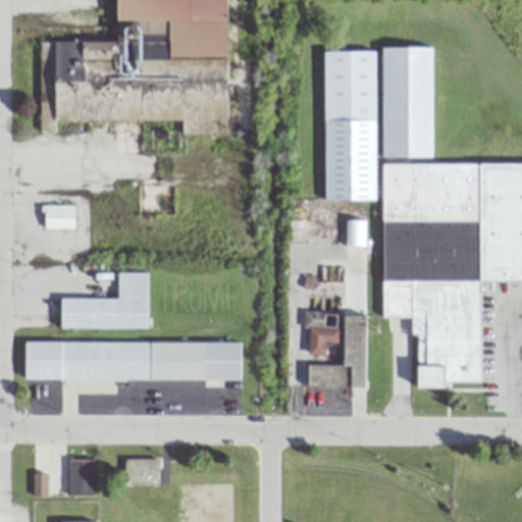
[(40,41),(40,122),(183,122),(183,133),(250,133),(250,85),(229,85),(228,0),(117,0),(118,40),(40,41)]
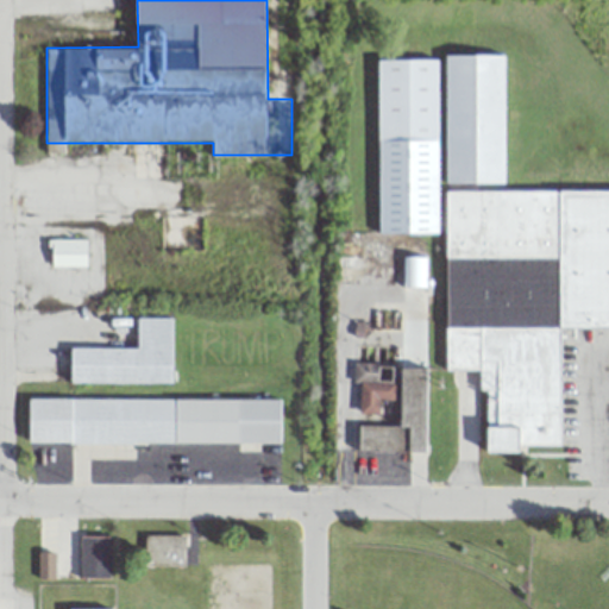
[(378,60),(380,234),(439,233),(439,184),(506,184),(506,56),(441,56),(441,60),(378,60)]
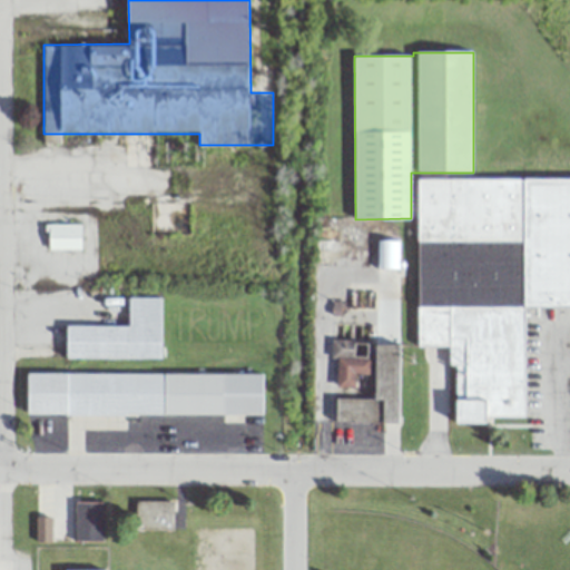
[(569,178),(416,179),(418,347),(453,347),(453,423),(524,423),(523,307),(569,307),(569,178)]
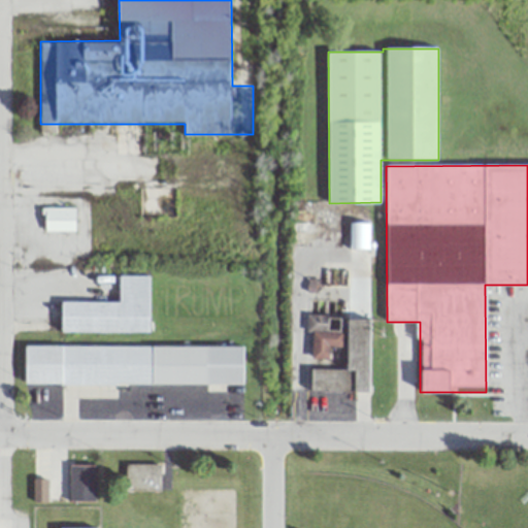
[(75,206),(43,206),(43,231),(75,231),(75,206)]
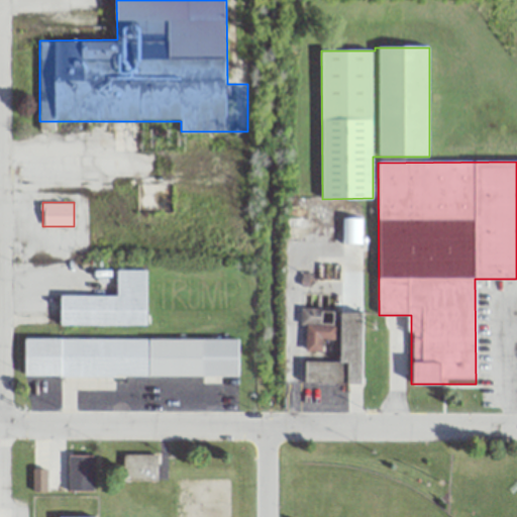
[(146,325),(146,269),(117,269),(117,295),(61,295),(61,325),(146,325)]
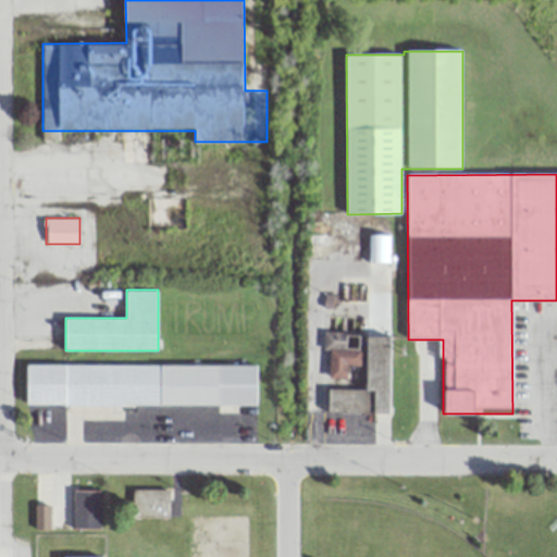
[(348,379),(348,367),(360,367),(360,333),(323,332),(323,349),(330,349),(330,379),(348,379)]
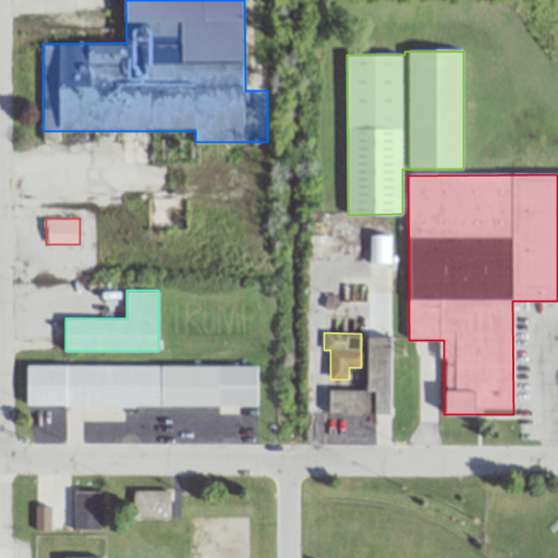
[(367,390),(329,390),(329,414),(390,414),(390,338),(367,338),(367,390)]
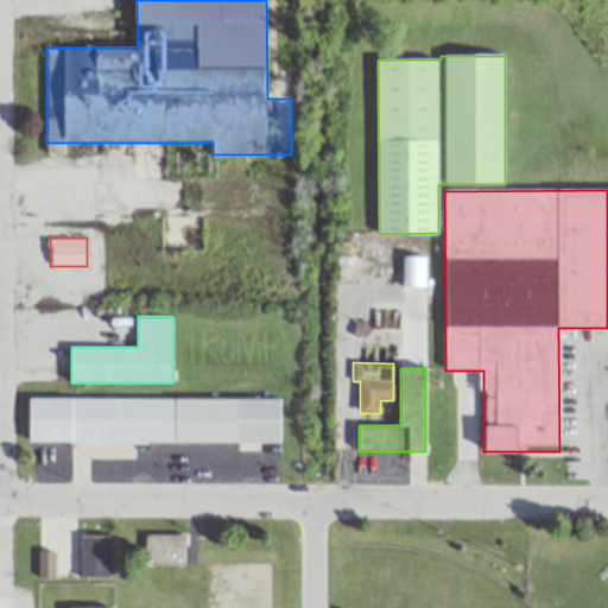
[(282,443),(282,399),(30,398),(30,443),(282,443)]
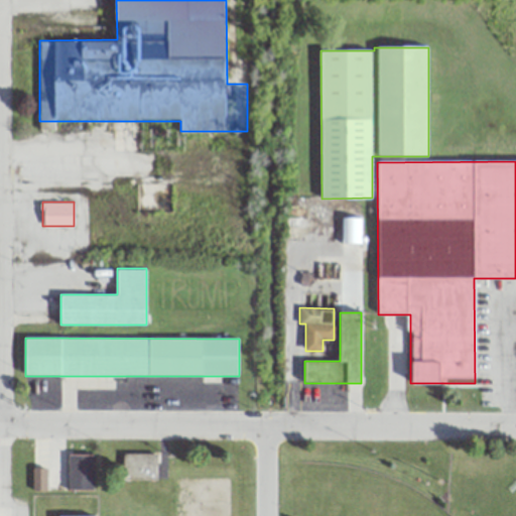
[(157,480),(157,453),(123,453),(123,480),(157,480)]
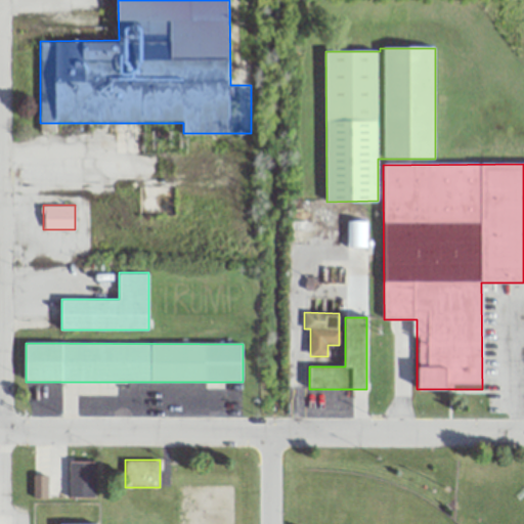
[(94,497),(94,461),(69,461),(69,497),(94,497)]
